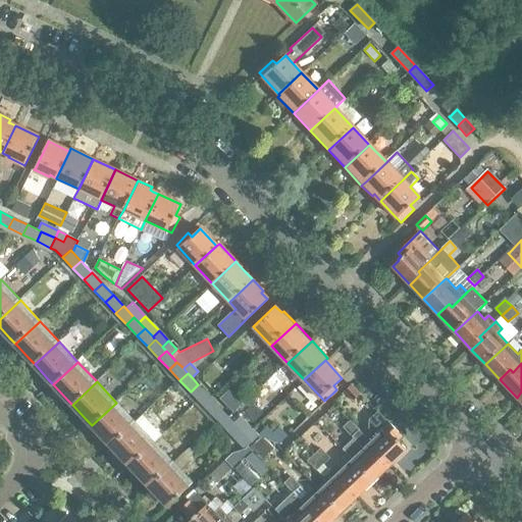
[(198,384),(191,392),(201,403),(209,396),(198,384)]
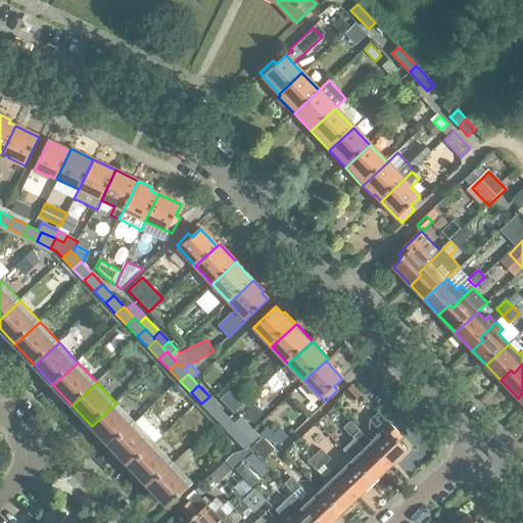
[(352,386),(345,393),(353,402),(361,395),(352,386)]
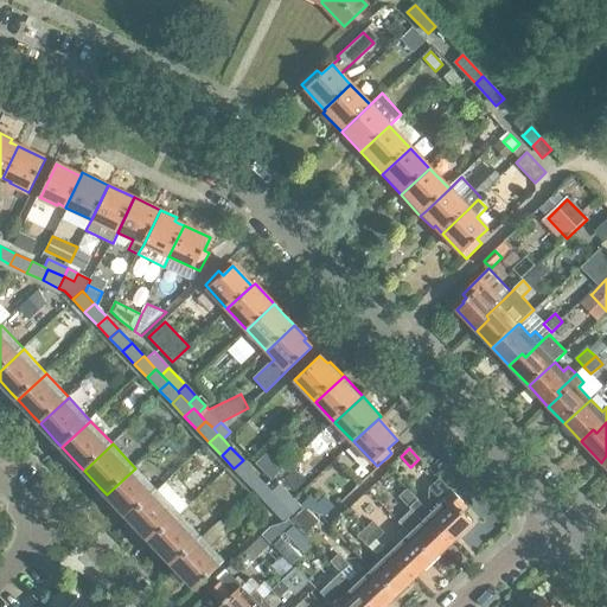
[(268,455),(259,465),(274,480),(283,471),(268,455)]
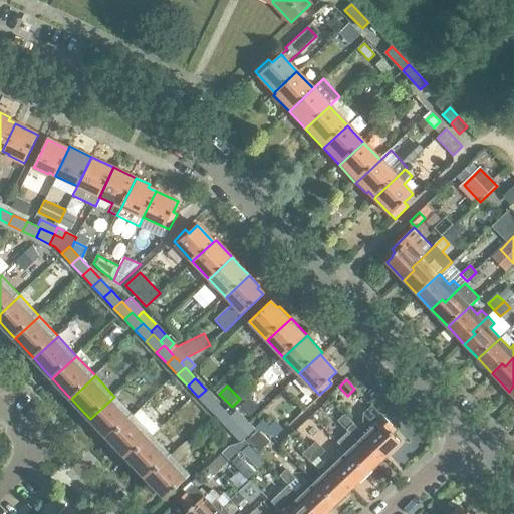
[(206,390),(198,397),(208,408),(216,401),(206,390)]
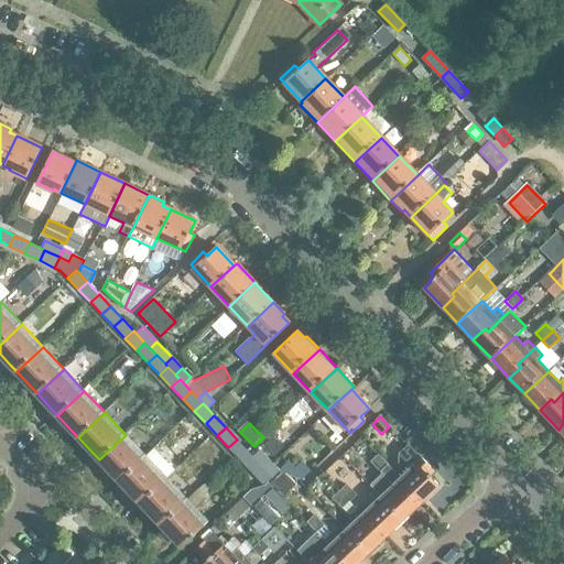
[(126,435),(99,459),(114,475),(120,481),(147,457),(126,435)]
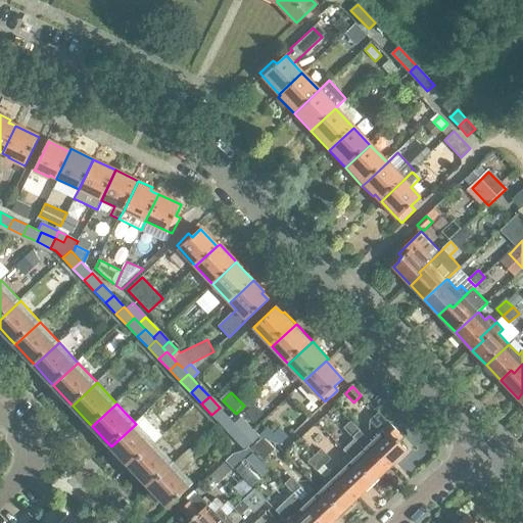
[(220,408),(211,415),(223,426),(230,419),(220,408)]
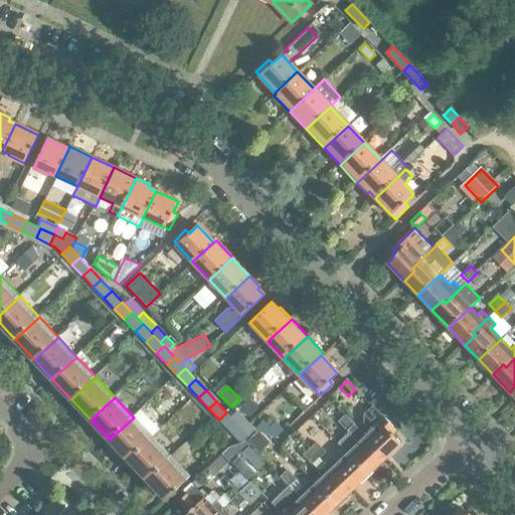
[(360,431),(359,432),(374,448),(372,450),(382,461),(385,458),(400,444),(394,437),(395,436),(392,434),(396,430),(382,415),(373,406),(364,414),(364,424),(366,427),(361,433),(360,431)]
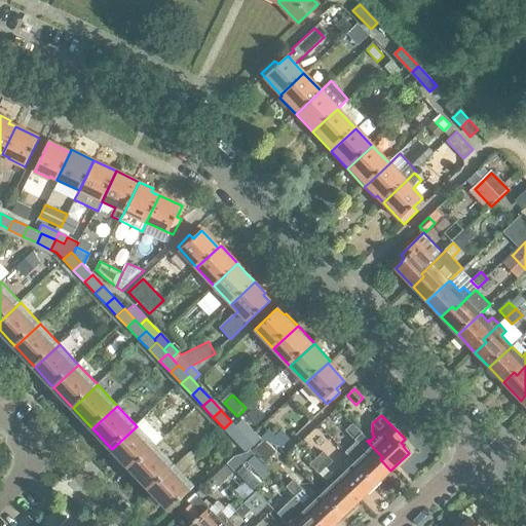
[(137,426),(112,449),(125,463),(132,470),(156,446),(164,439),(145,418),(137,426)]
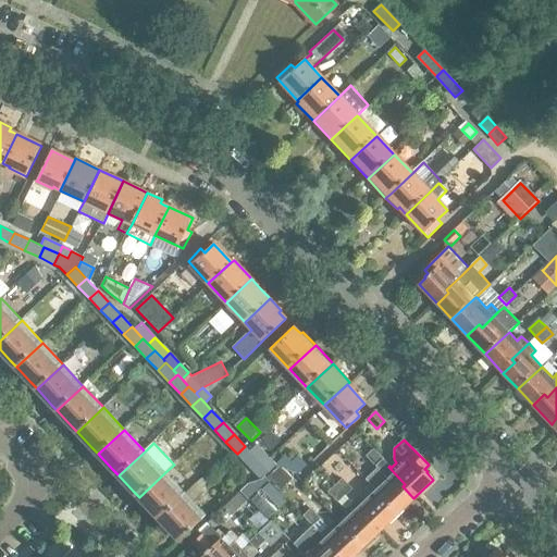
[(245,446),(237,454),(248,466),(257,458),(251,452),(245,446)]
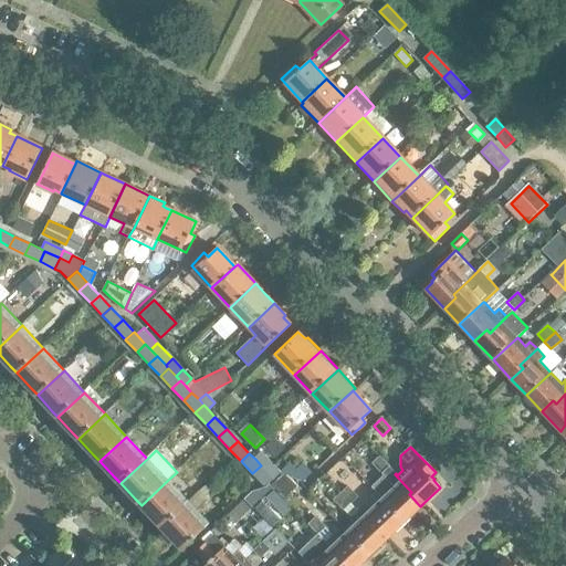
[(262,453),(255,459),(261,465),(266,471),(273,464),(264,456),(262,453)]
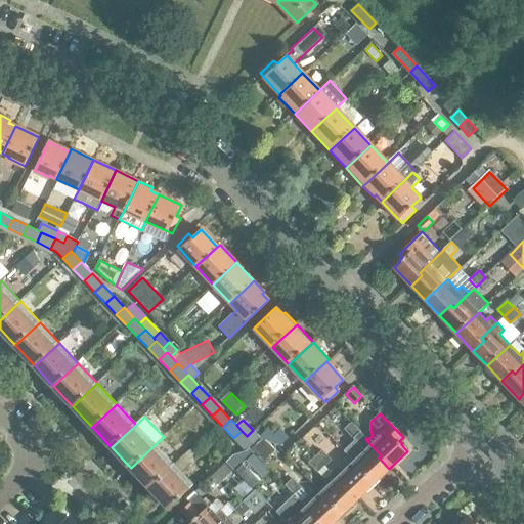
[(356,440),(344,451),(353,462),(374,483),(375,482),(389,469),(379,457),(381,455),(365,439),(366,438),(351,424),(345,429),(356,440)]
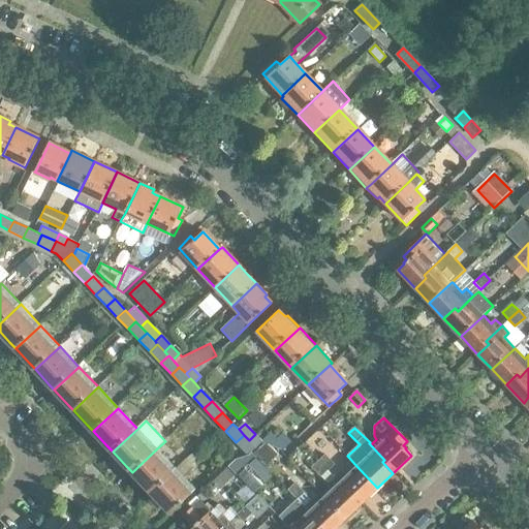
[(255,434),(249,440),(256,447),(258,444),(262,441),(255,434)]
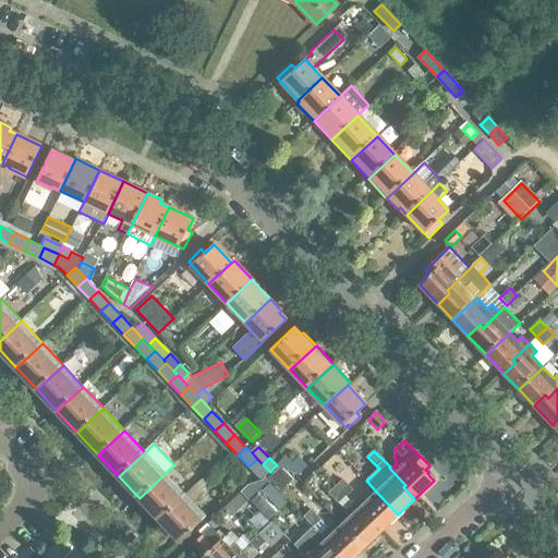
[(257,459),(249,466),(262,480),(270,472),(263,464),(257,459)]
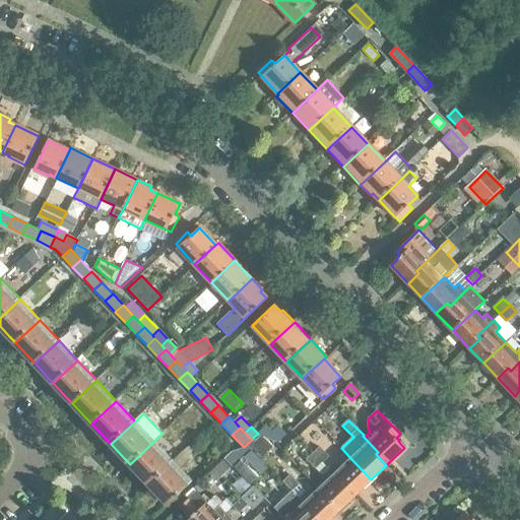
[(260,437),(250,447),(253,450),(261,459),(272,449),(260,437)]
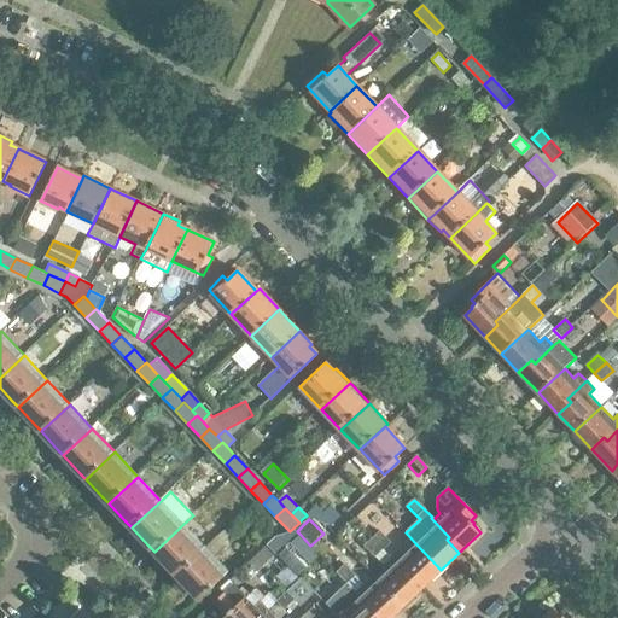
[(184,524),(155,552),(170,569),(178,576),(207,548),(184,524)]
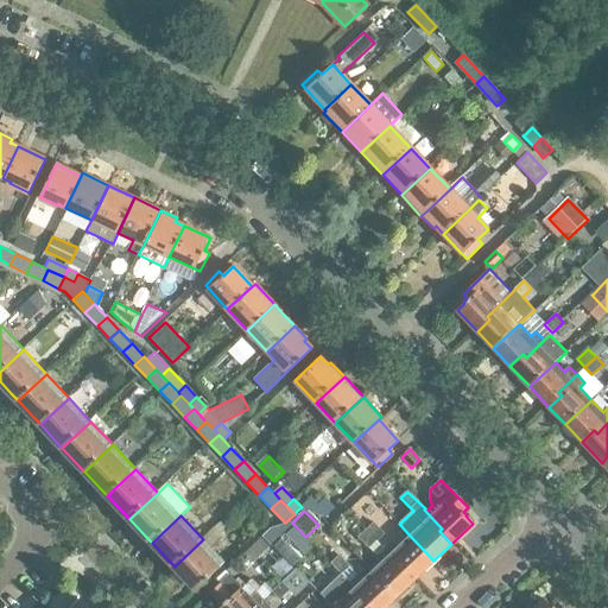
[(272,529),(264,536),(274,546),(296,526),(292,523),(290,520),(287,523),(272,529)]
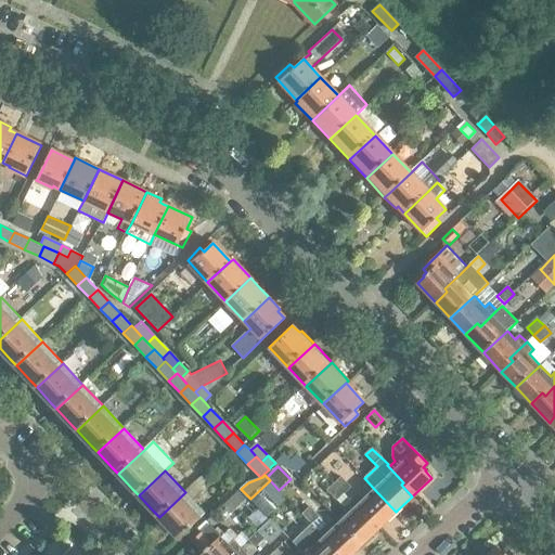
[(343,476),(336,482),(346,493),(352,487),(343,476)]
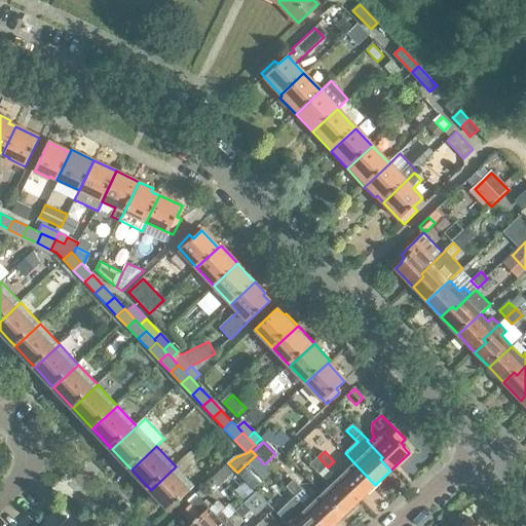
[(318,457),(311,464),(321,474),(328,467),(318,457)]
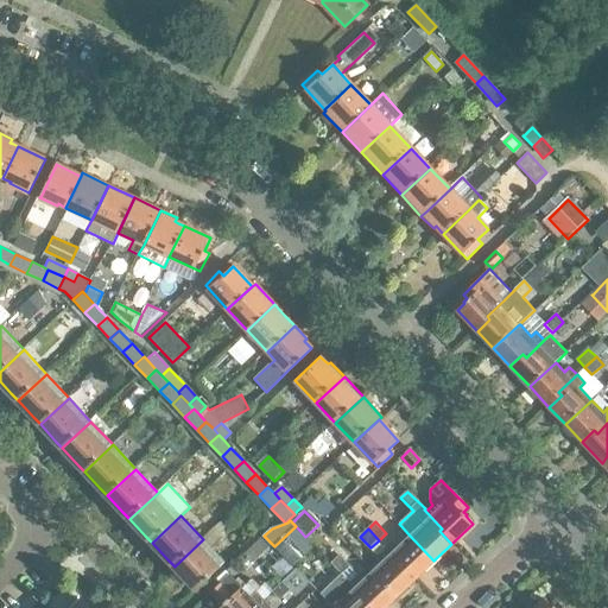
[(393,542),(385,550),(401,568),(405,564),(417,577),(434,561),(410,536),(401,544),(398,548),(393,542)]
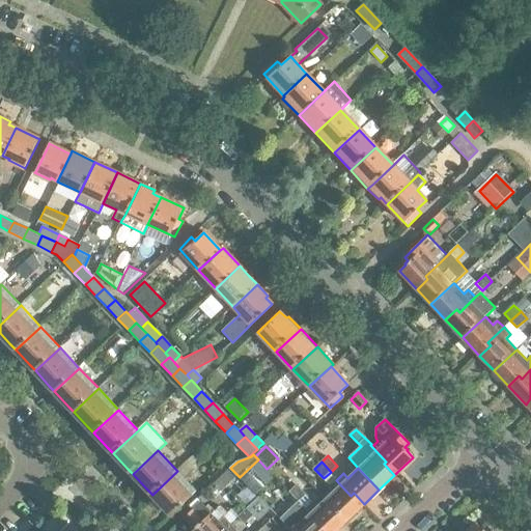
[(228,470),(215,483),(222,492),(236,478),(228,470)]
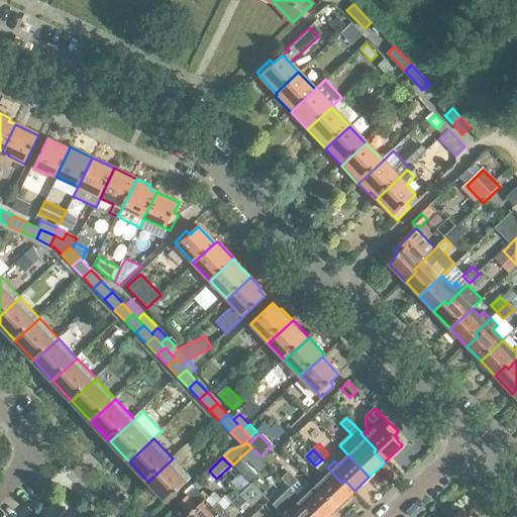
[(173,458),(148,482),(167,502),(168,502),(192,479),(181,468),(173,458)]
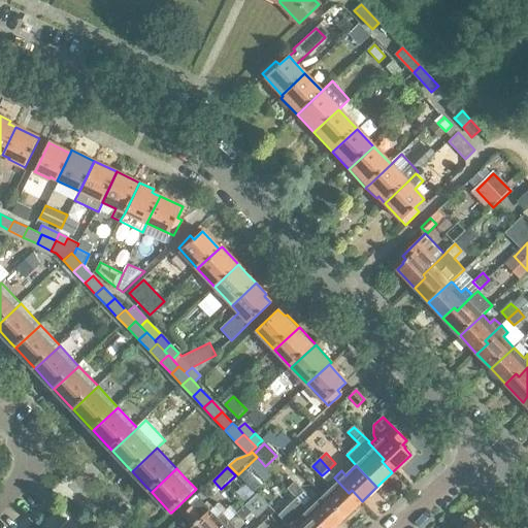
[(333,488),(323,496),(343,518),(361,501),(362,501),(352,490),(349,493),(334,477),(328,483),(333,488)]
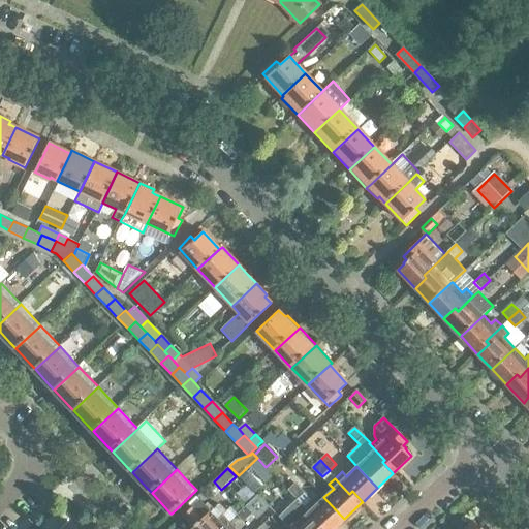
[(296,484),(289,489),(299,499),(305,493),(296,484)]
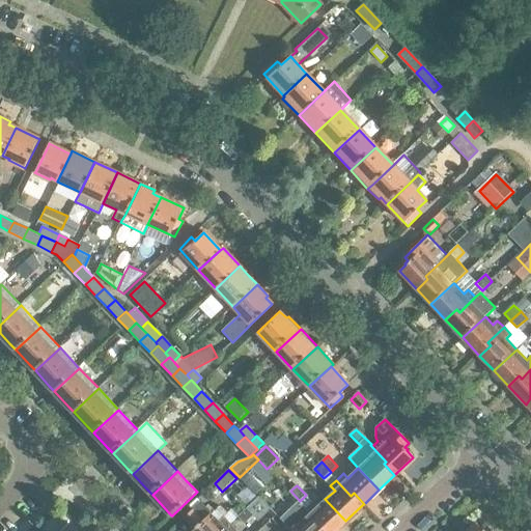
[(260,497),(239,516),(245,524),(254,515),(259,522),(268,513),(272,509),(260,497)]
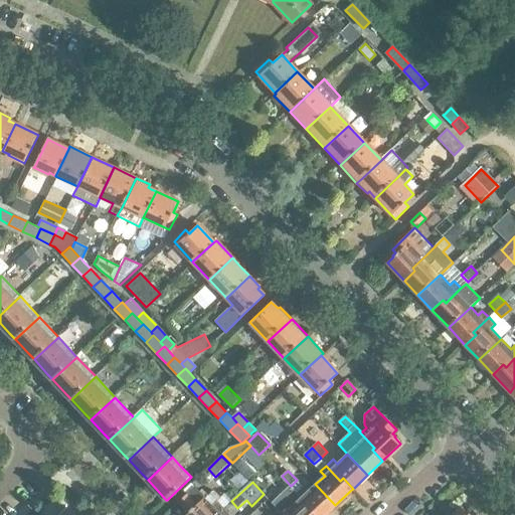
[(298,493),(297,494),(311,509),(308,511),(311,514),(325,514),(335,505),(315,484),(309,491),(304,487),(298,493)]
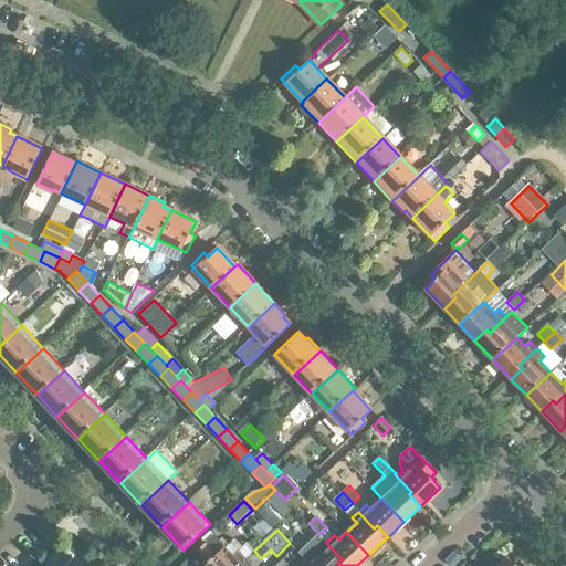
[(206,542),(196,552),(207,564),(205,565),(236,565),(243,559),(250,553),(243,546),(242,546),(234,538),(230,542),(224,547),(213,534),(206,542)]
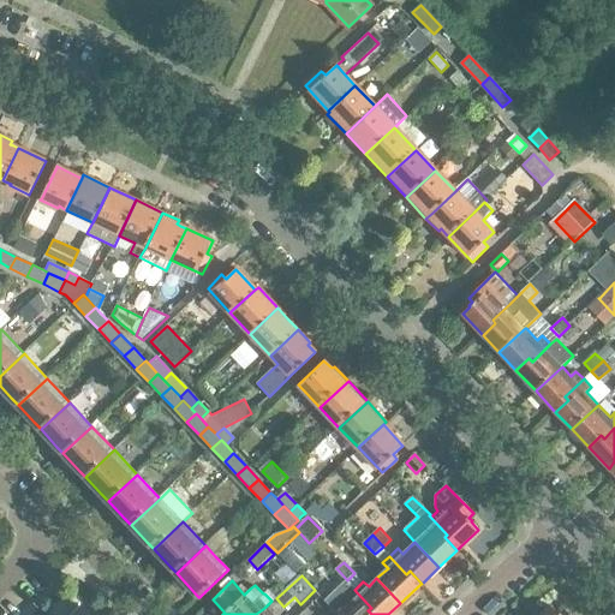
[(347,580),(326,601),(338,614),(371,614),(368,610),(371,608),(354,590),(356,589),(347,580)]
